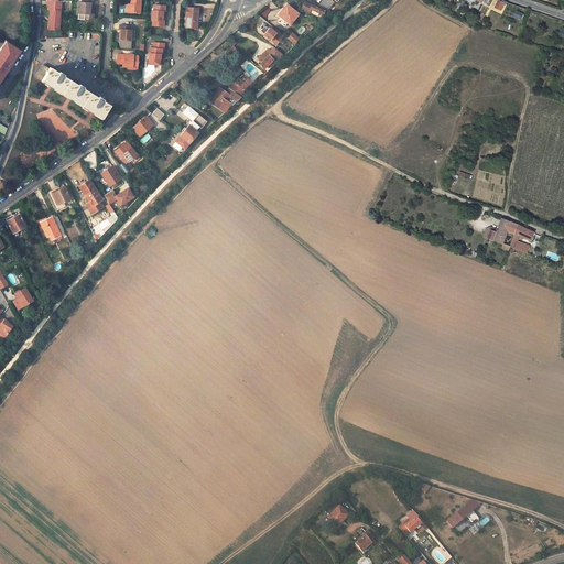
[(47,0),(47,11),(50,11),(49,21),(50,21),(49,30),(58,31),(61,1),(57,1),(57,0),(51,0),(45,0),(47,0)]
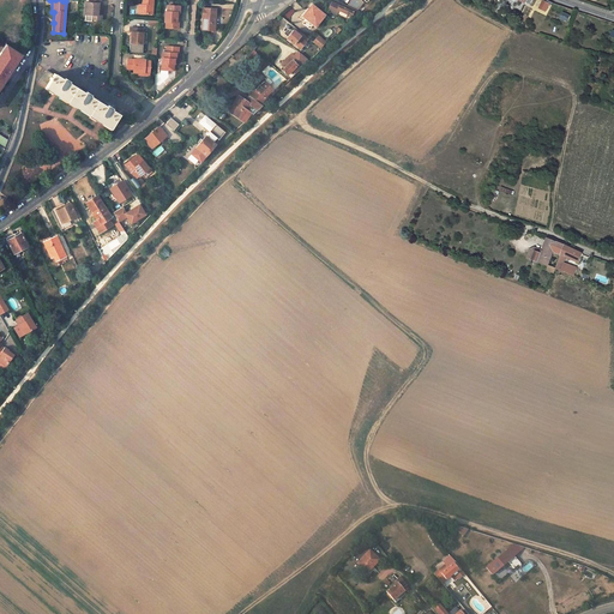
[(85,1),(85,14),(91,14),(91,19),(102,20),(102,16),(100,16),(97,16),(97,2),(101,2),(101,0),(88,0),(89,1),(85,1)]
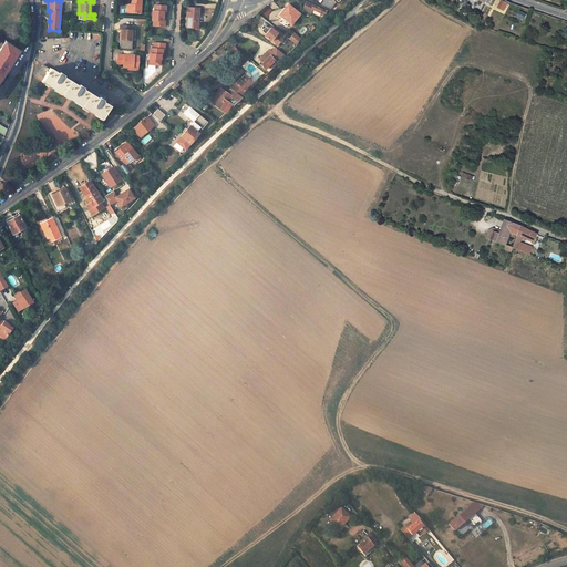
[(140,13),(140,0),(130,0),(130,3),(129,3),(127,12),(140,13)]
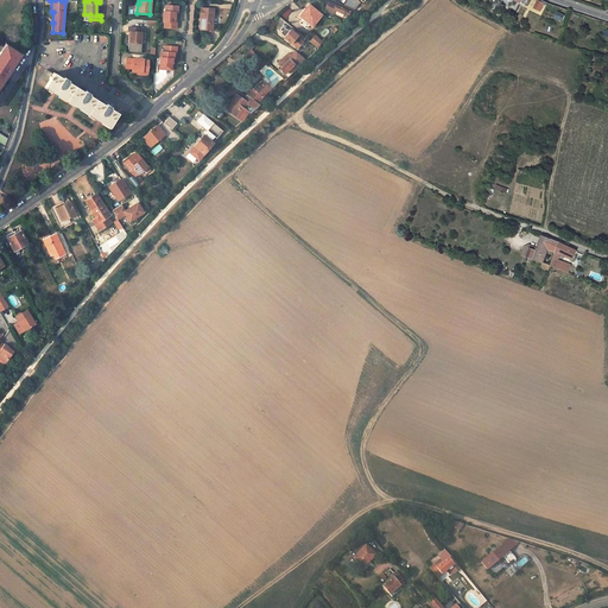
[(355,13),(329,1),(324,11),(334,14),(335,11),(350,18),(355,13)]
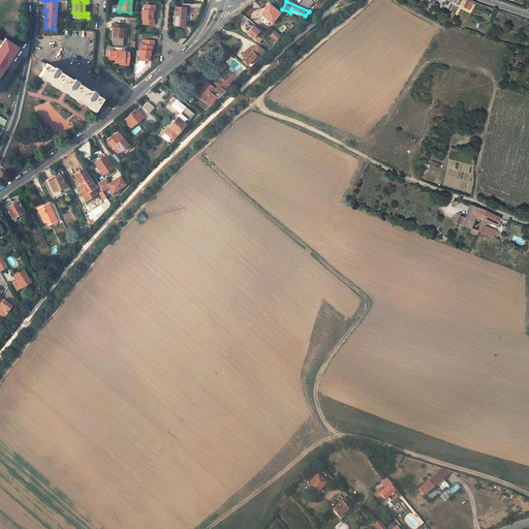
[(279,13),(269,4),(265,8),(267,9),(261,14),(271,23),(279,13)]
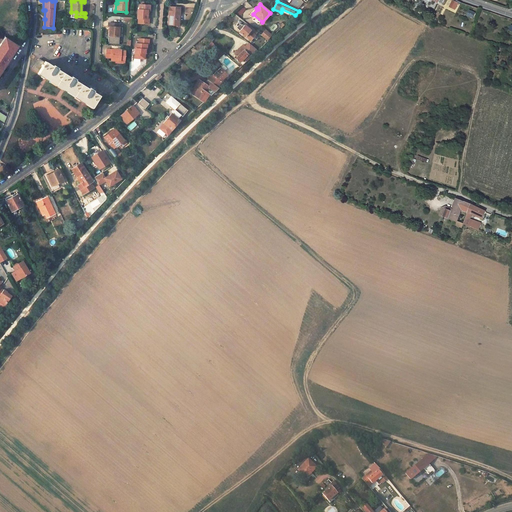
[(135,10),(135,20),(136,20),(136,24),(147,25),(148,20),(146,20),(146,15),(146,10),(148,11),(149,6),(138,5),(138,10),(135,10)]
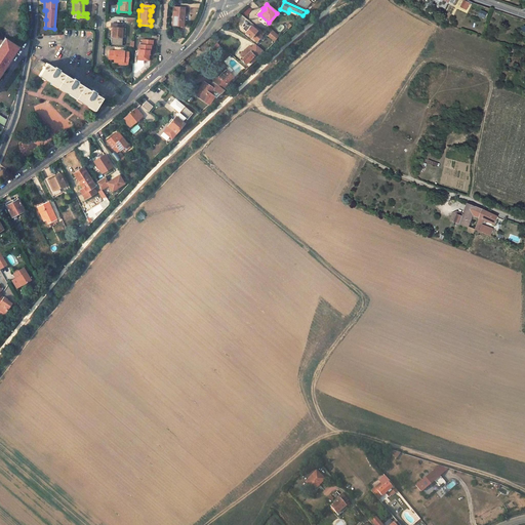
[(453,14),(455,7),(449,5),(447,11),(453,14)]
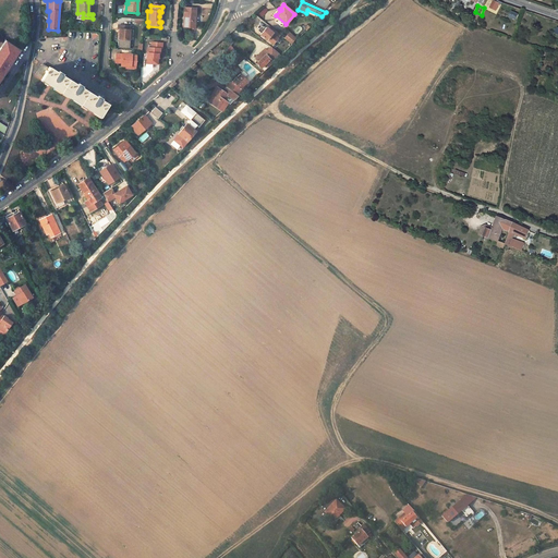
[(189,17),(187,28),(197,29),(199,9),(186,8),(185,17),(189,17)]
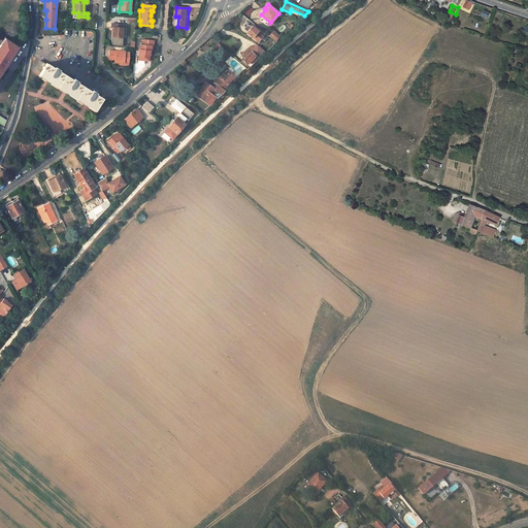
[(113,28),(112,38),(123,39),(123,29),(123,25),(111,24),(111,28),(113,28)]
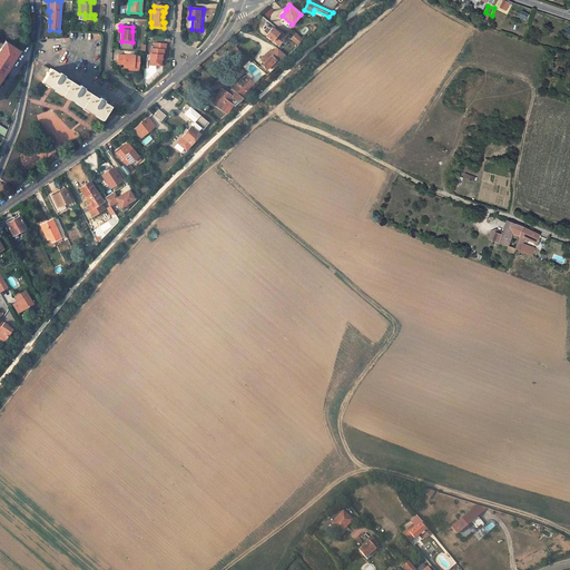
[(281,31),(279,33),(272,28),(266,35),(273,40),(274,40),(279,45),(287,37),(281,31)]
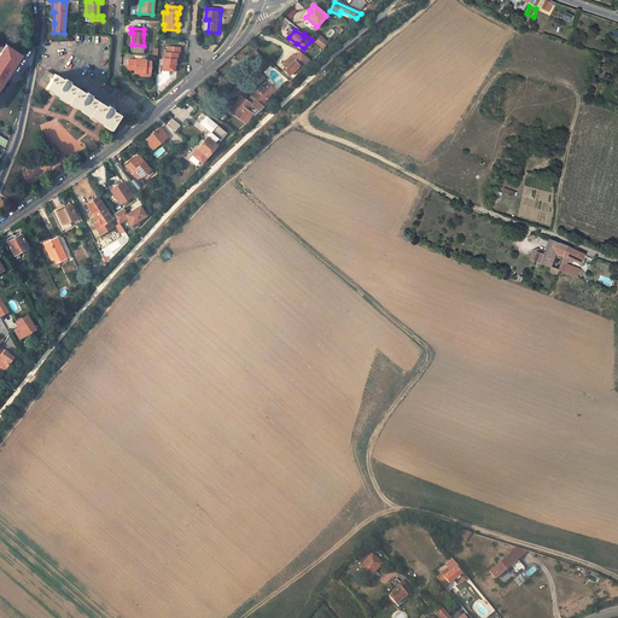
[(0,53),(0,82),(3,85),(21,57),(5,46),(0,53)]
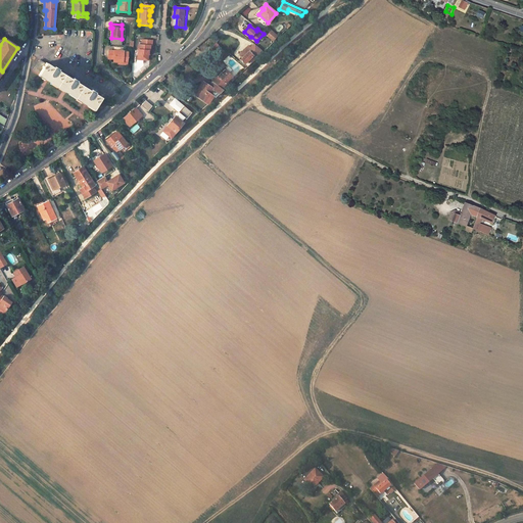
[(146,52),(147,46),(148,46),(148,41),(140,40),(140,45),(135,45),(134,57),(138,57),(138,60),(145,60),(145,52),(146,52)]
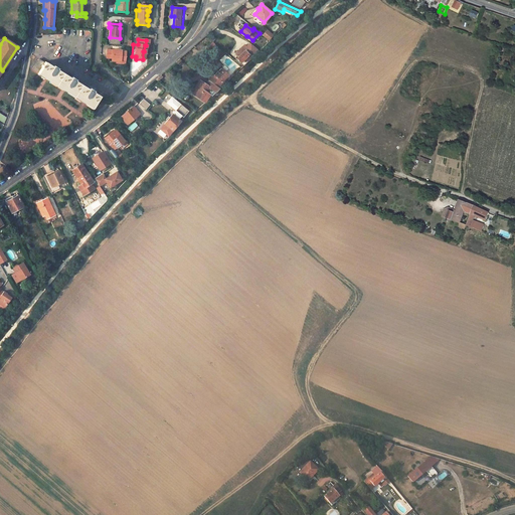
[(238,56),(234,60),(239,64),(242,60),(244,62),(250,56),(252,58),(260,51),(250,43),(246,47),(244,45),(236,54),(238,56)]
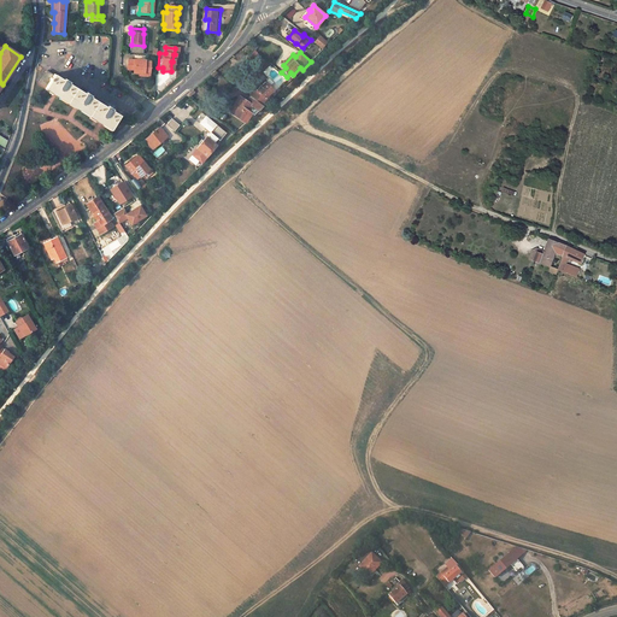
[(131,74),(137,74),(144,75),(144,72),(148,72),(150,63),(144,63),(144,62),(133,60),(133,62),(127,62),(127,70),(131,71),(131,74)]
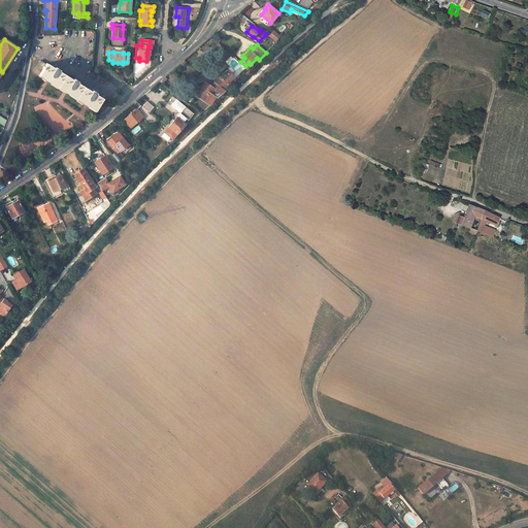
[(39,75),(44,66),(39,62),(33,71),(39,75)]
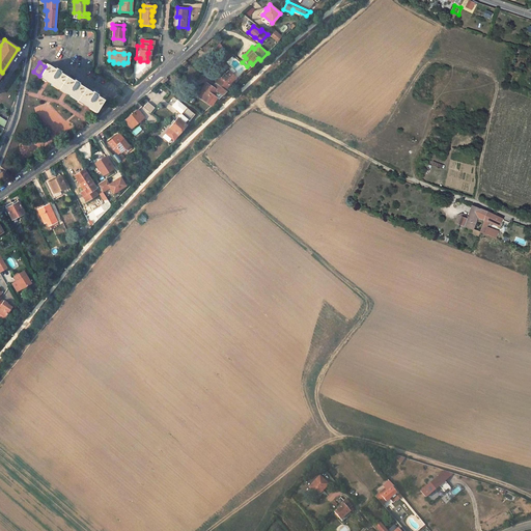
[(58,87),(64,76),(46,64),(45,66),(39,76),(58,87)]
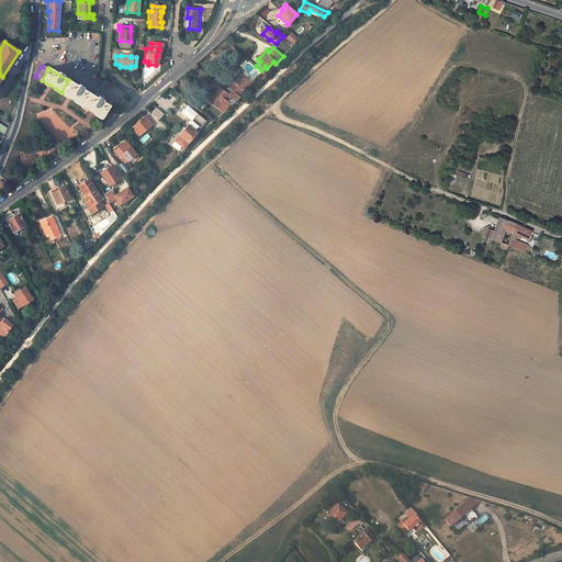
[(242,89),(246,86),(249,82),(243,75),(232,85),(228,89),(237,96),(239,97),(240,96),(239,94),(244,90),(242,89)]
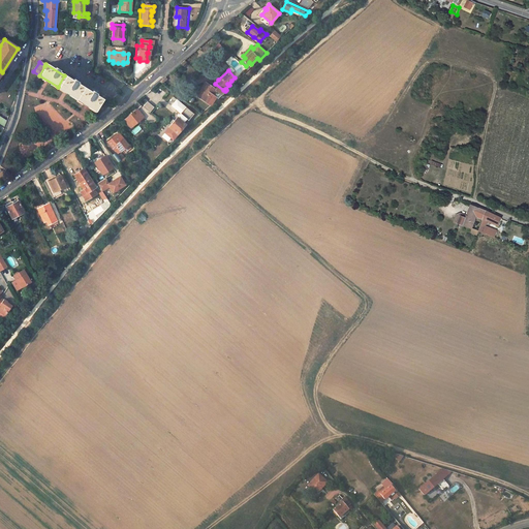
[(76,98),(83,87),(64,75),(58,87),(76,98)]
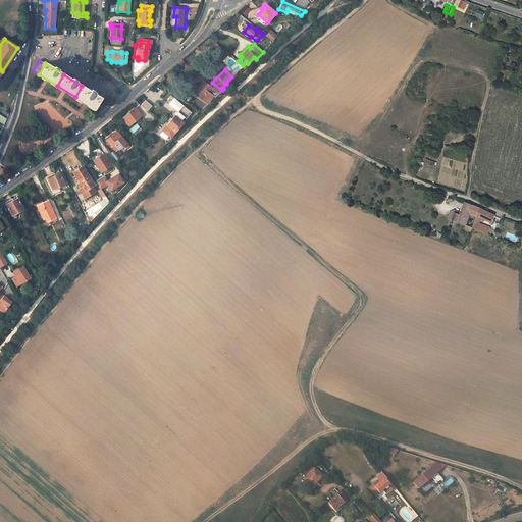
[(209,101),(212,98),(209,95),(213,90),(216,93),(218,94),(222,90),(220,89),(212,83),(211,84),(209,87),(203,82),(198,89),(201,91),(196,97),(205,105),(209,101)]
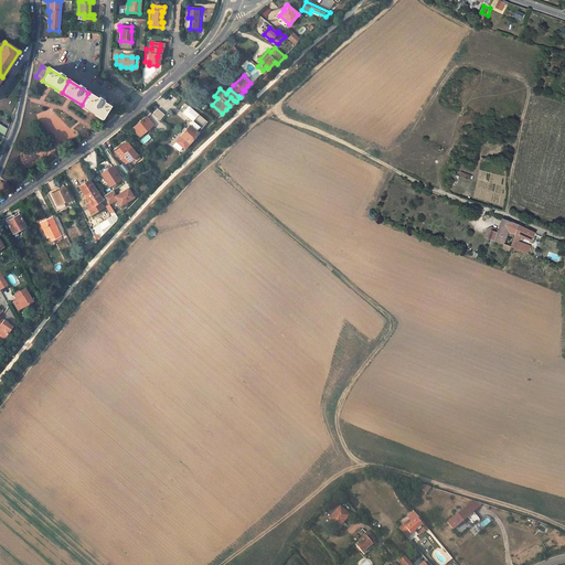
[(108,105),(88,93),(82,105),(102,117),(108,105)]
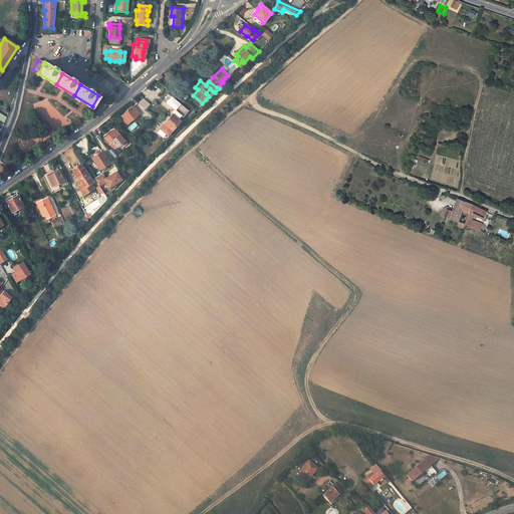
[(176,110),(164,124),(171,131),(189,110),(172,96),(167,102),(176,110)]
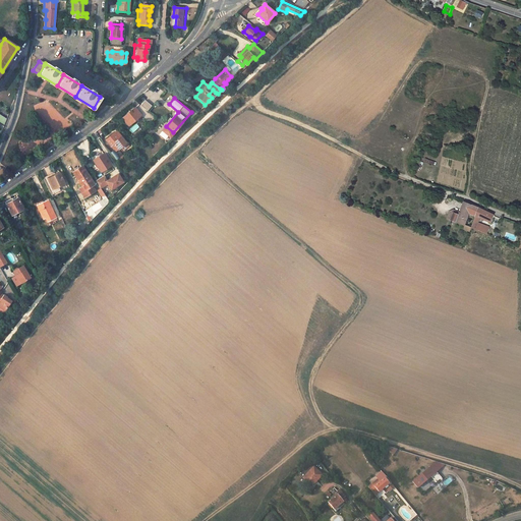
[(149,111),(153,106),(146,100),(141,105),(149,111)]
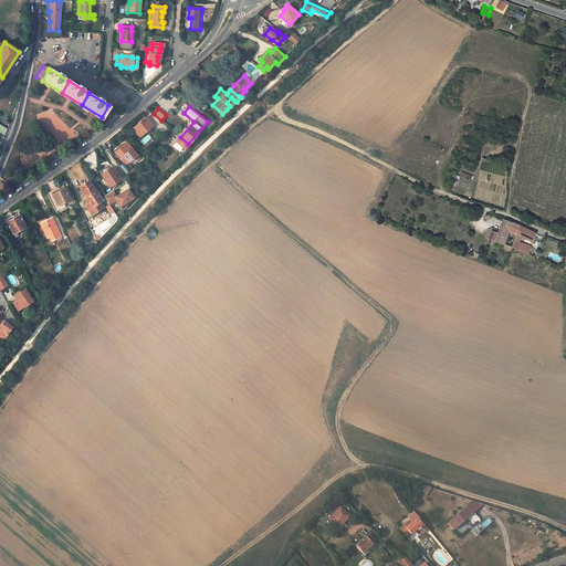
[(150,115),(134,128),(140,137),(158,122),(155,118),(154,119),(150,115)]
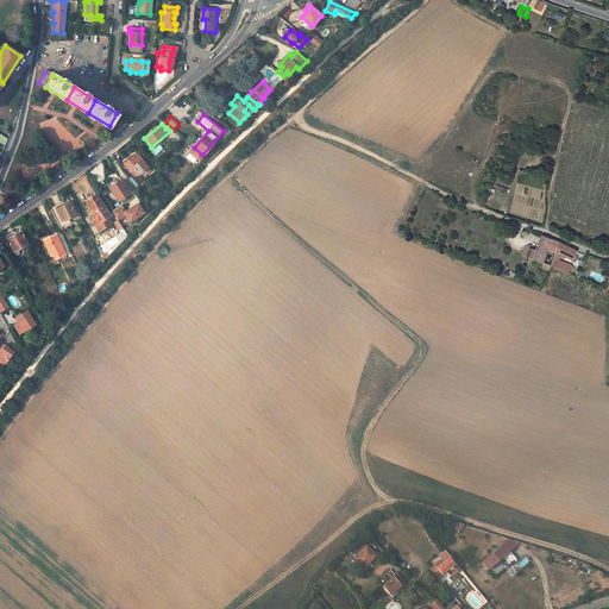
[(202,155),(194,148),(186,156),(193,162),(196,158),(198,159),(202,155)]
